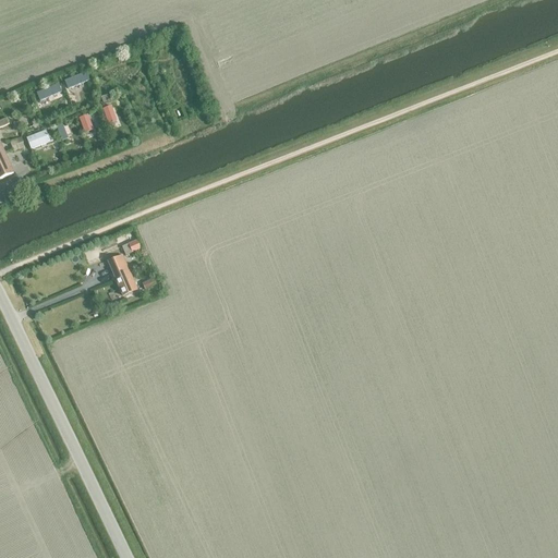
[(64,80),(67,86),(89,79),(87,72),(64,80)]
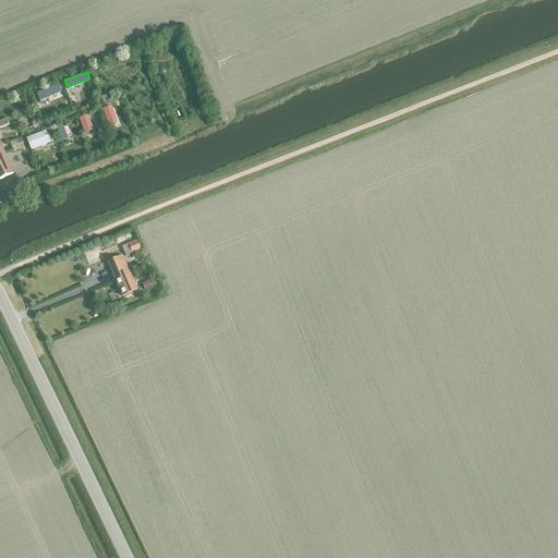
[(36,92),(39,99),(61,91),(58,83),(36,92)]
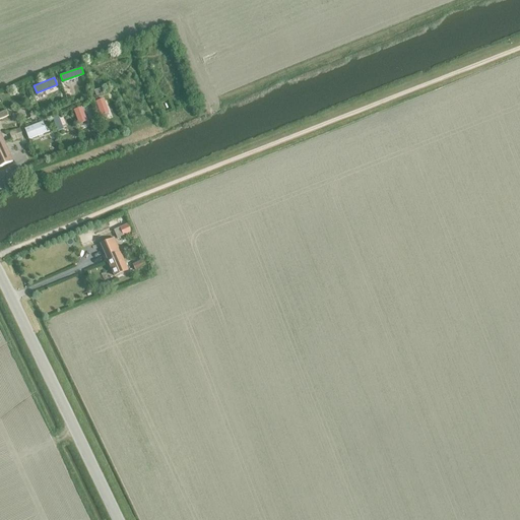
[(104,98),(95,101),(101,114),(109,111),(104,98)]
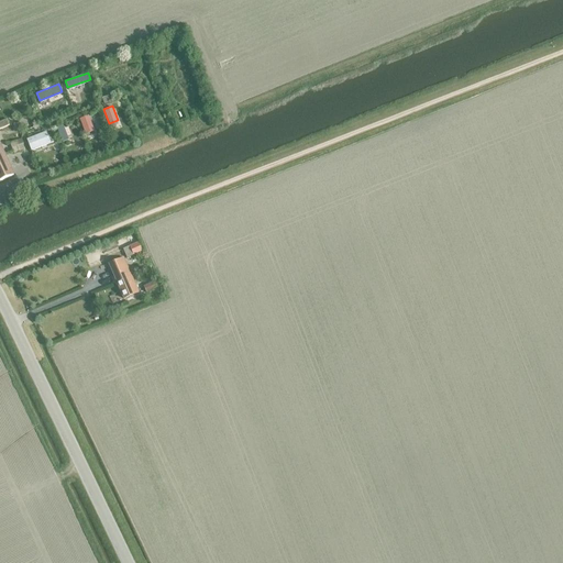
[(87,114),(79,118),(85,132),(94,129),(87,114)]
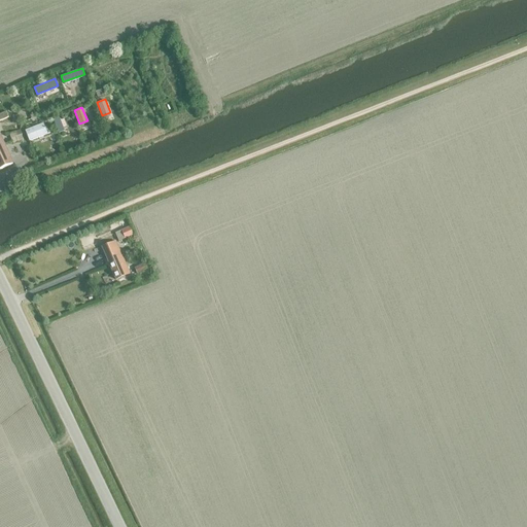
[(0,113),(0,120),(8,117),(6,111),(0,113)]
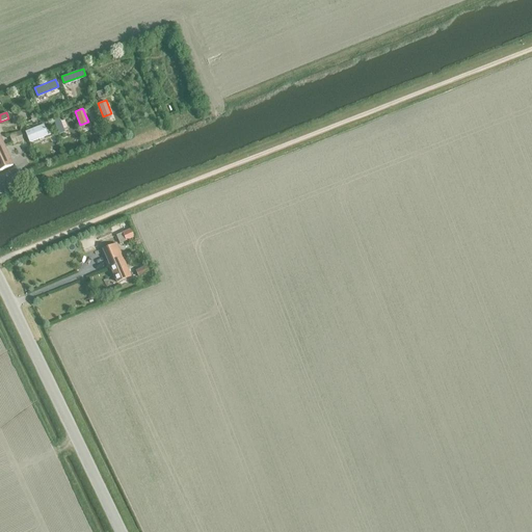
[(59,117),(54,120),(58,132),(64,130),(59,117)]
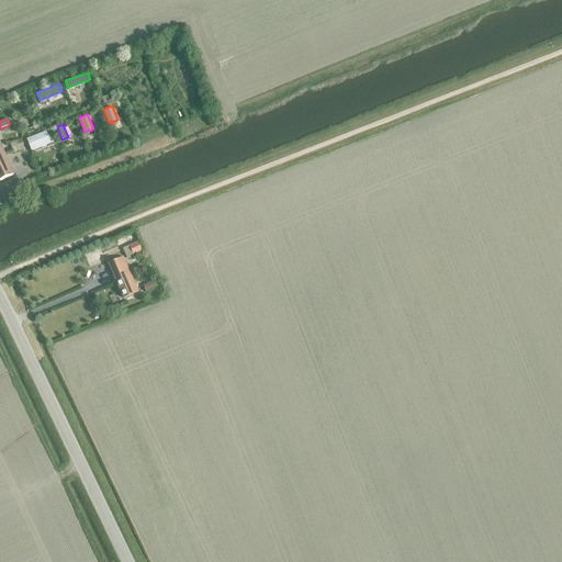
[(26,139),(31,152),(51,144),(46,132),(26,139)]
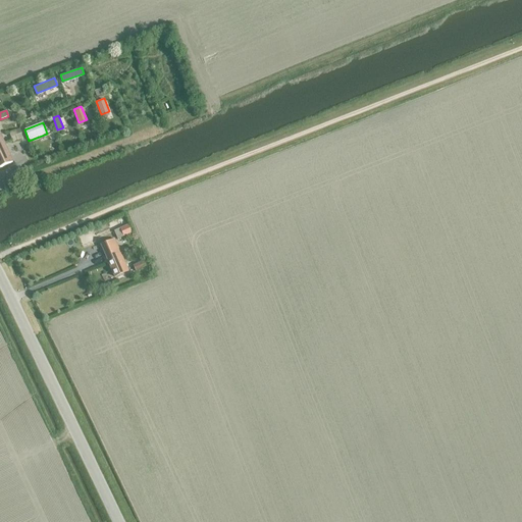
[(0,168),(12,163),(0,136),(0,168)]
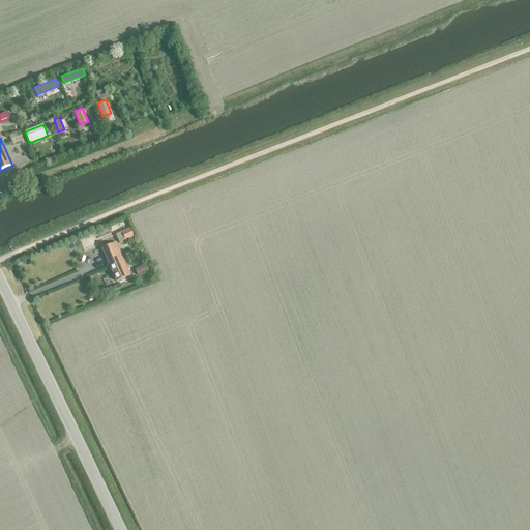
[(101,249),(116,282),(130,275),(116,243),(101,249)]
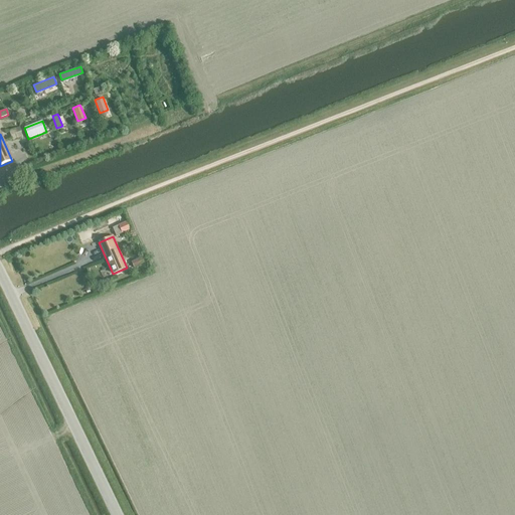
[(132,263),(135,269),(144,265),(141,259),(132,263)]
